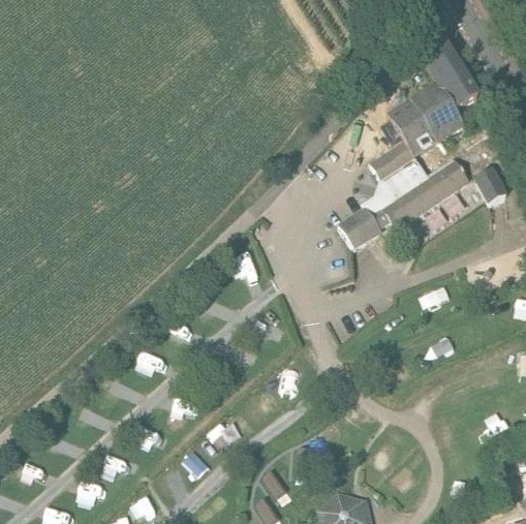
[(421,55),(439,84),(439,85),(463,70),(446,44),(447,43),(440,42),(421,55)]
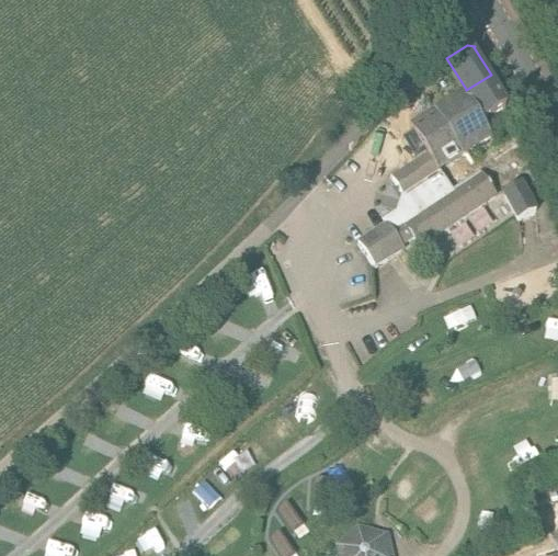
[(509,103),(491,75),(466,90),(466,89),(437,108),(465,150),(469,149),(494,134),(485,117),(509,103)]
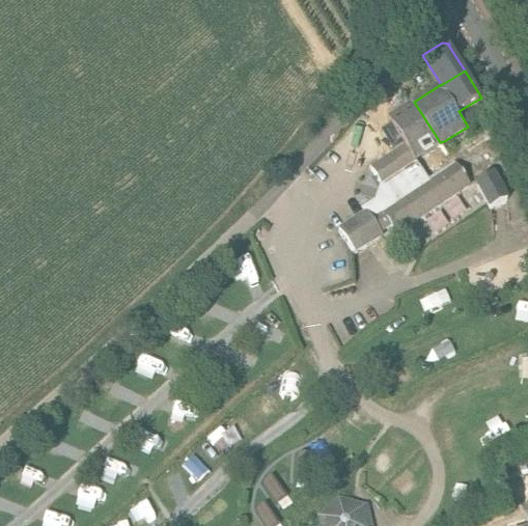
[(417,157),(440,142),(414,102),(391,116),(408,142),(417,157)]
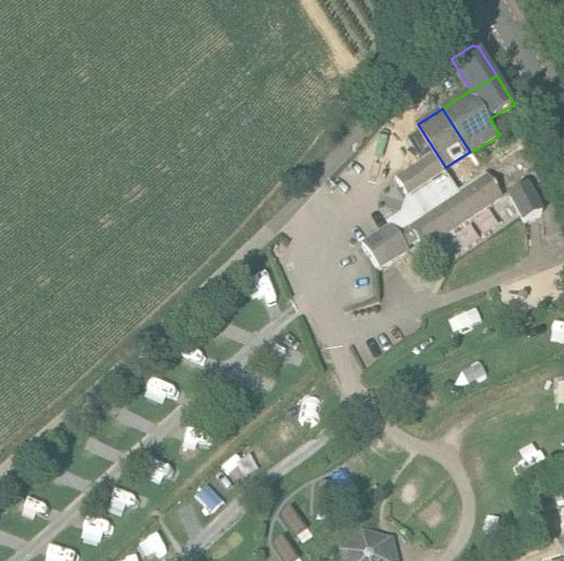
[(416,204),(453,179),(445,167),(436,152),(399,177),(416,204)]
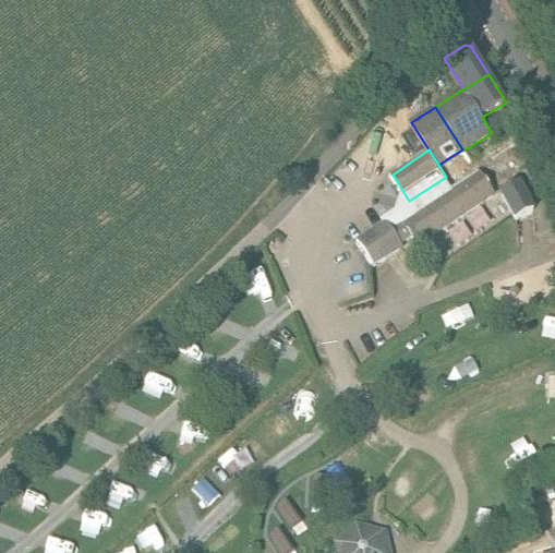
[(387,220),(359,239),(374,263),(402,244),(400,242),(412,233),(419,242),(495,192),(480,169),(453,188),(446,177),(409,201),(385,216),(387,220)]
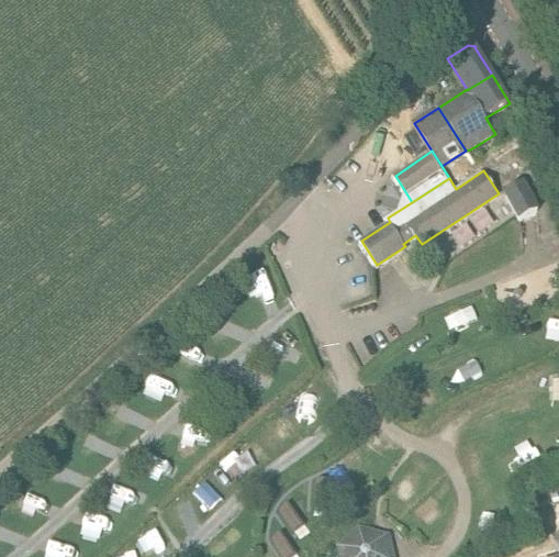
[(505,189),(520,218),(540,207),(526,178),(505,189)]
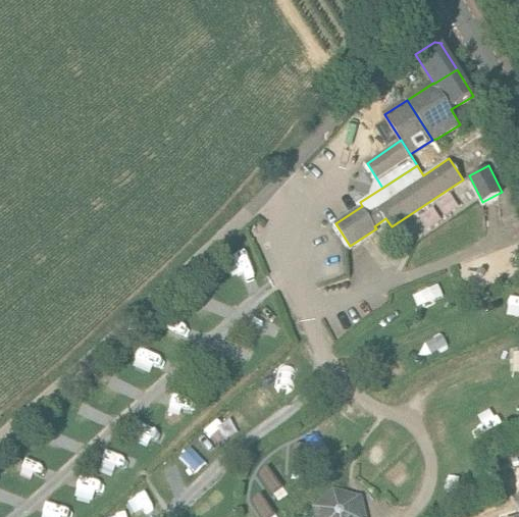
[(515,318),(518,316),(518,290),(506,296),(515,318)]
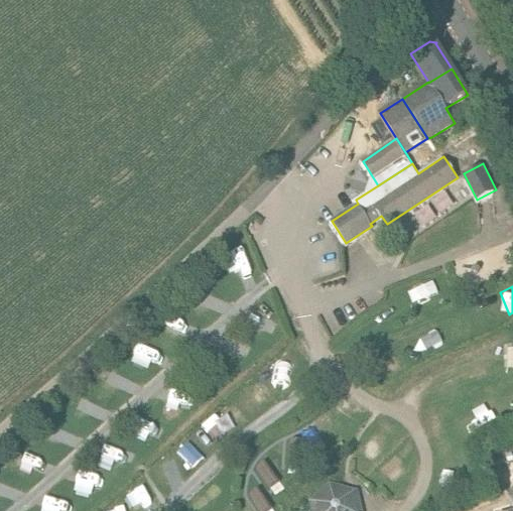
[(268,298),(252,309),(262,324),(278,312),(268,298)]
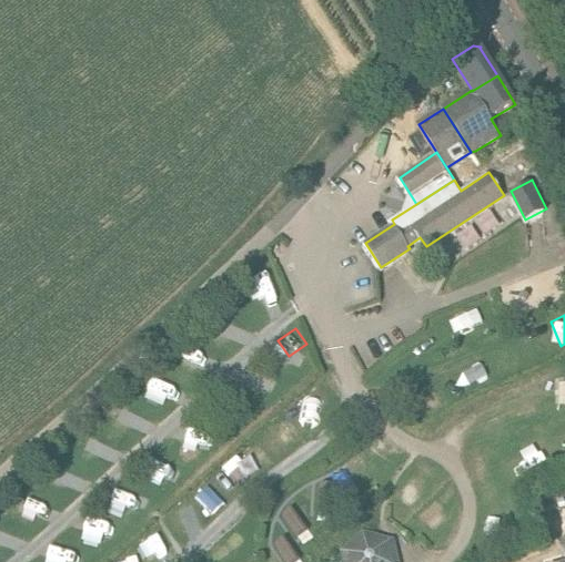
[(564,369),(551,375),(558,396),(564,394),(564,369)]
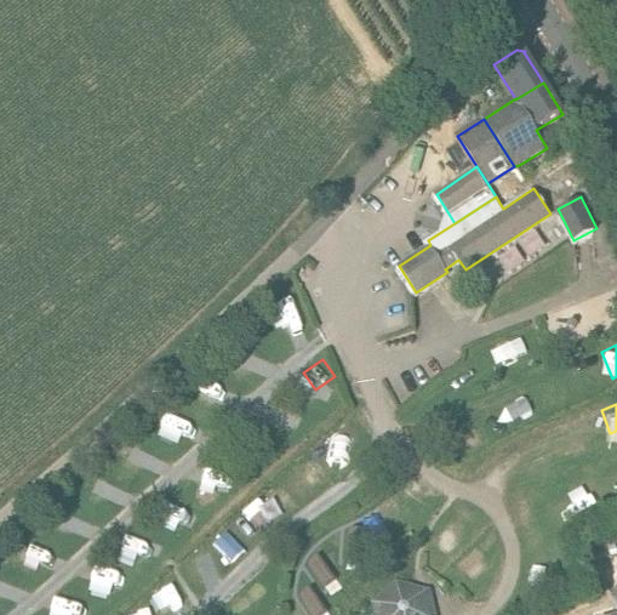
[(272,516),(291,504),(279,484),(260,496),(272,516)]
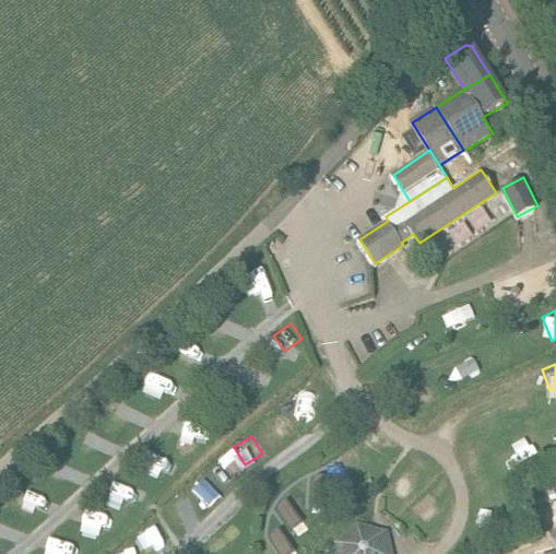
[(330,474),(316,473),(315,499),(329,499),(330,474)]
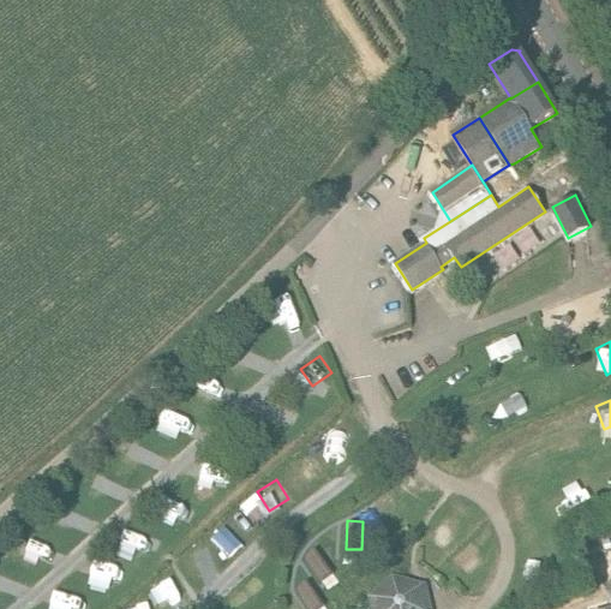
[(319,545),(307,554),(324,578),(336,569),(319,545)]
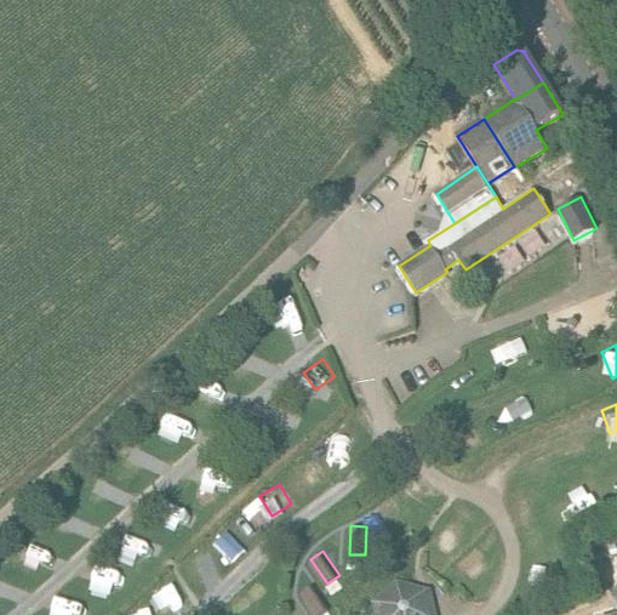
[(129,584),(137,569),(121,561),(113,575),(129,584)]
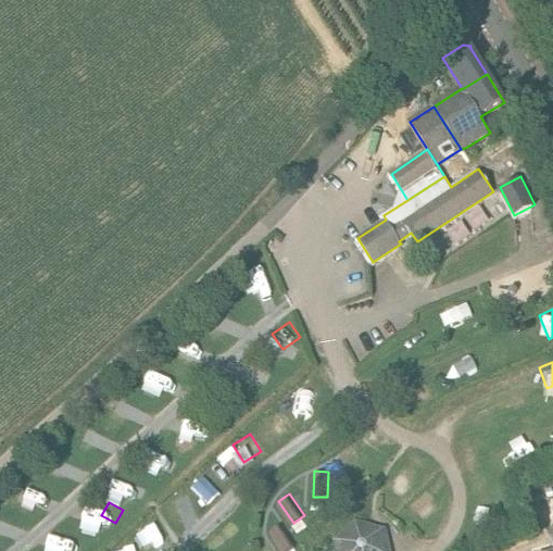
[(340,550),(388,550),(382,526),(357,518),(338,537),(340,550)]
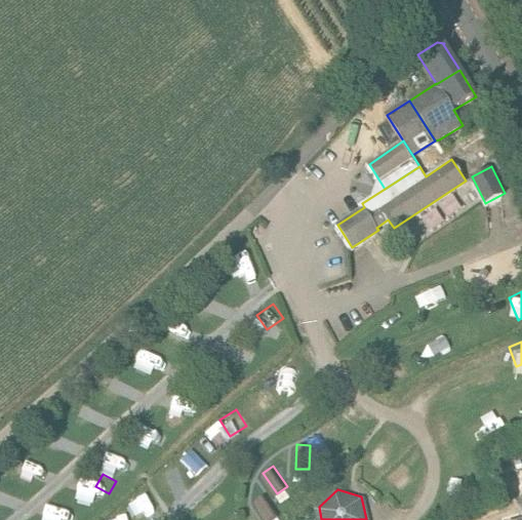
[(196,500),(204,513),(213,507),(205,493),(196,500)]
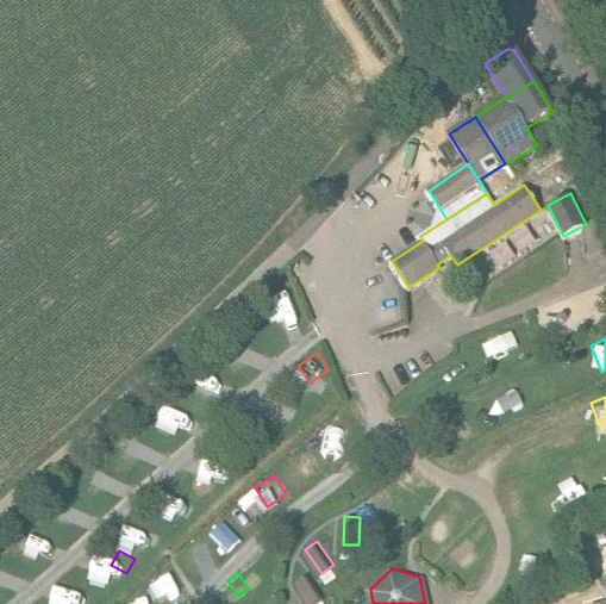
[(310,573),(298,580),(311,603),(312,603),(324,598),(310,573)]
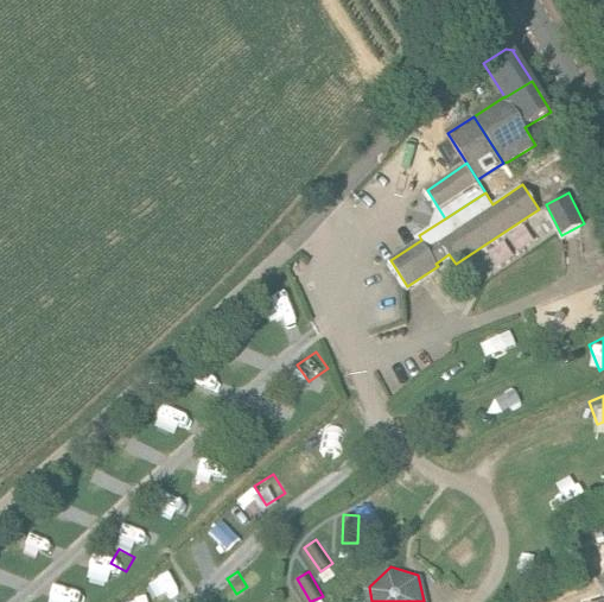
[(144,590),(158,601),(161,601),(173,588),(156,575),(144,590)]
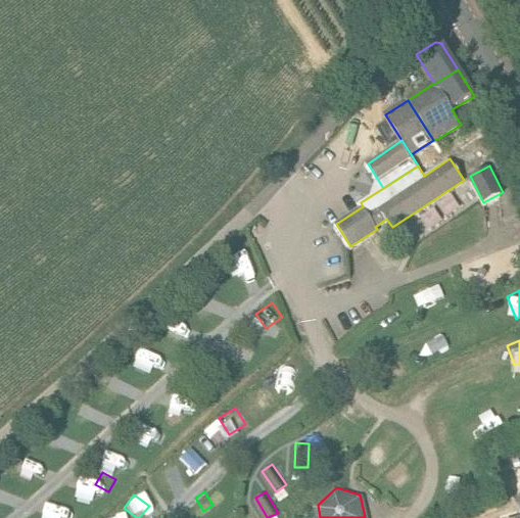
[(56,503),(50,517),(53,517),(68,517),(73,509),(56,503)]
